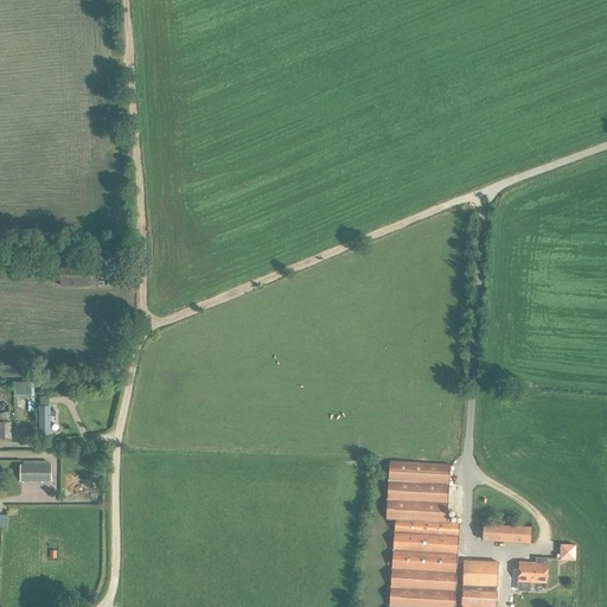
[(33,395),(32,381),(14,382),(16,396),(33,395)]
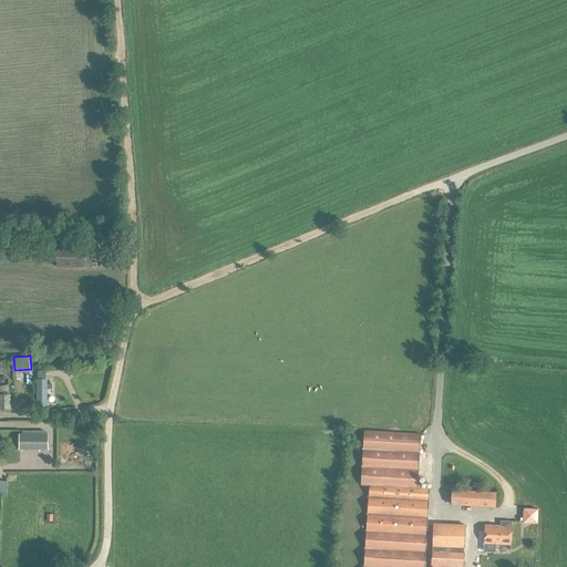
[(0,361),(0,373),(10,373),(10,361),(0,361)]
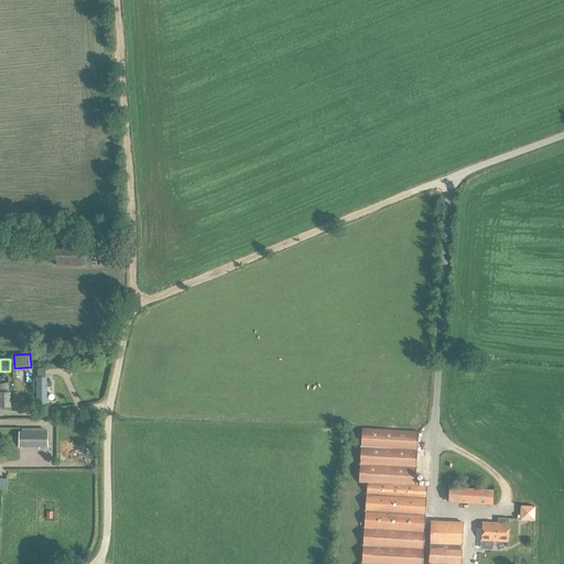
[(45,378),(39,378),(38,378),(38,404),(47,404),(47,387),(47,382),(47,378),(45,378)]
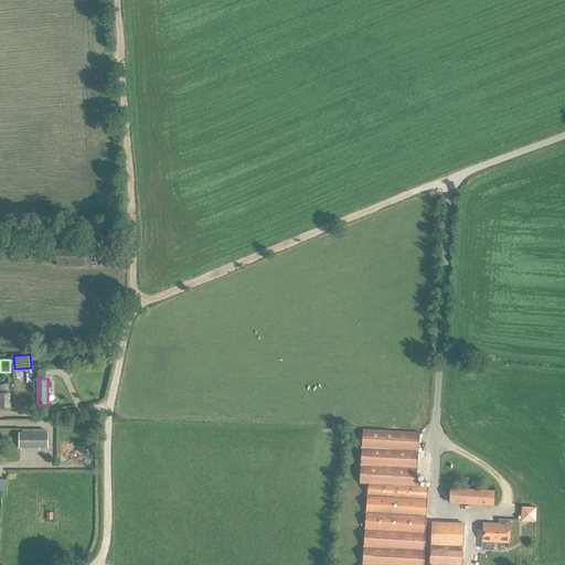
[(0,393),(9,393),(9,384),(0,383),(0,393)]
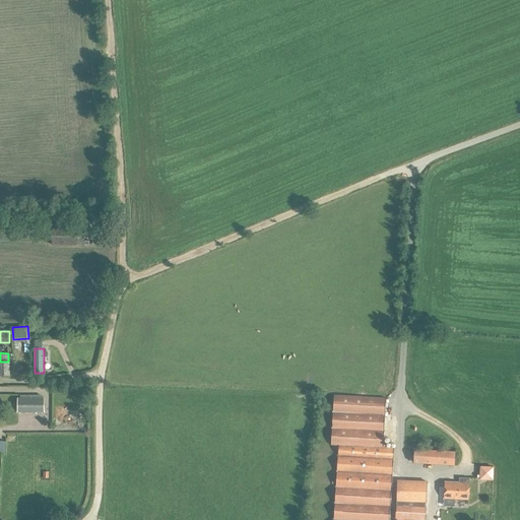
[(8,362),(0,362),(0,376),(10,376),(9,362),(8,362)]
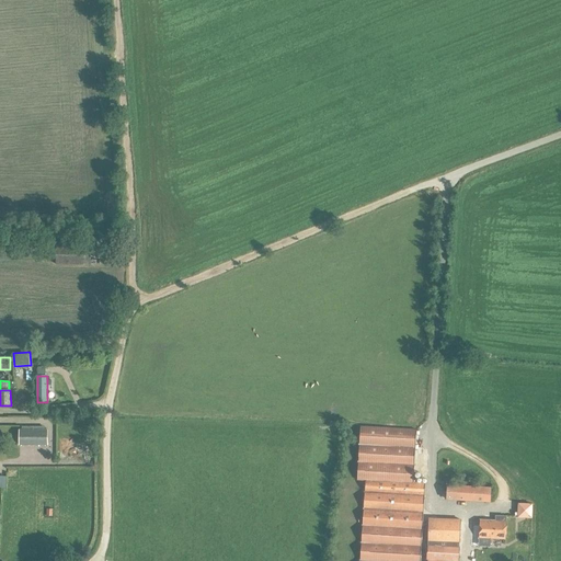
[(20,445),(47,445),(47,431),(20,430),(20,445)]
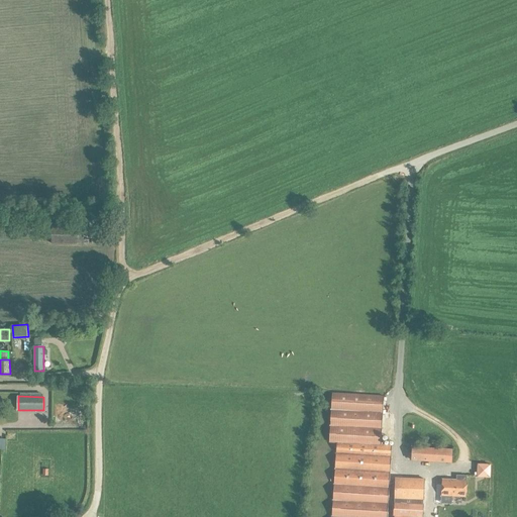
[(388,516),(391,477),(393,445),(383,444),(386,400),(331,397),(328,441),(336,441),(334,469),(332,516),(388,516)]
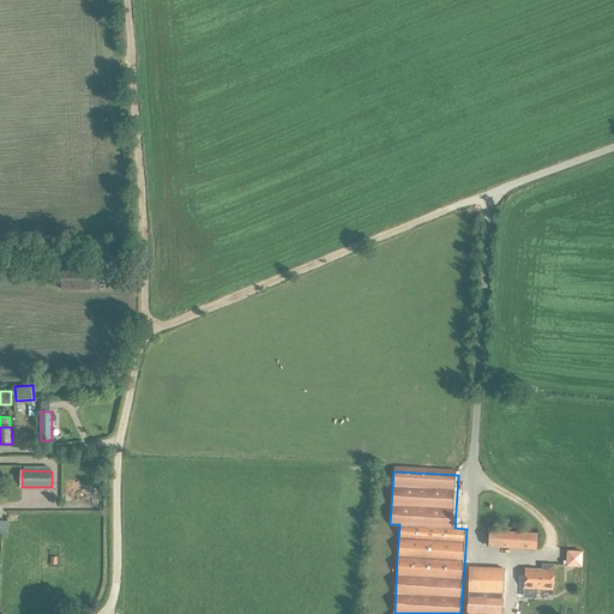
[(537,534),(489,530),(488,547),(536,551),(537,534)]
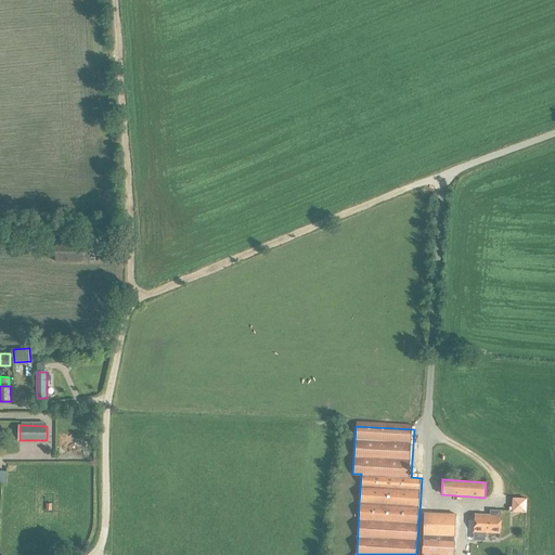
[(490,510),(490,516),(475,515),(474,532),(500,534),(501,516),(502,511),(490,510)]
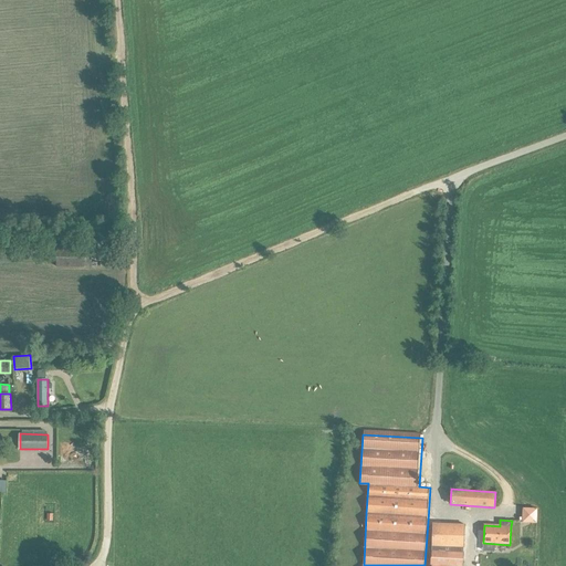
[(433,523),(432,546),(464,547),(464,524),(433,523)]
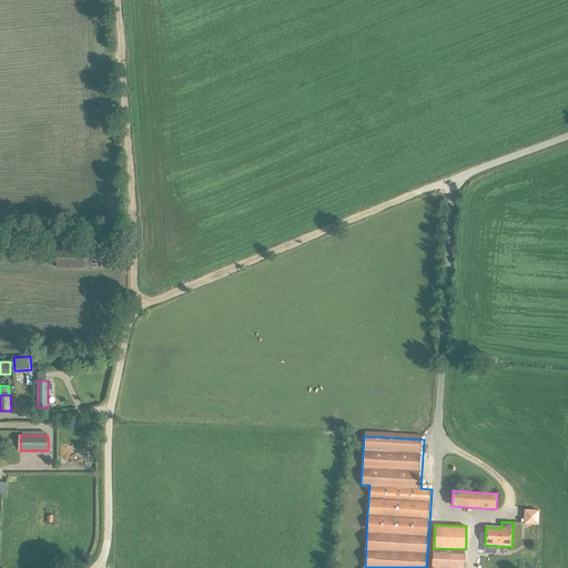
[(433,567),(442,567),(464,567),(466,554),(434,551),(433,567)]
